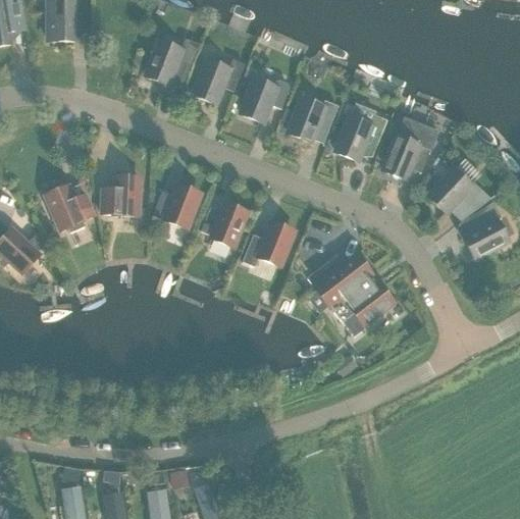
[(11,1),(11,0),(0,0),(0,45),(12,44),(10,31),(22,29),(17,0),(11,1)]
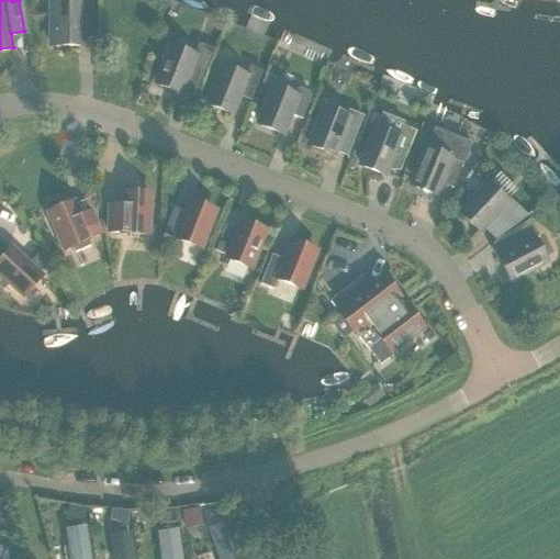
[(80,1),(80,0),(53,0),(53,44),(80,44),(80,32),(94,32),(94,1),(80,1)]
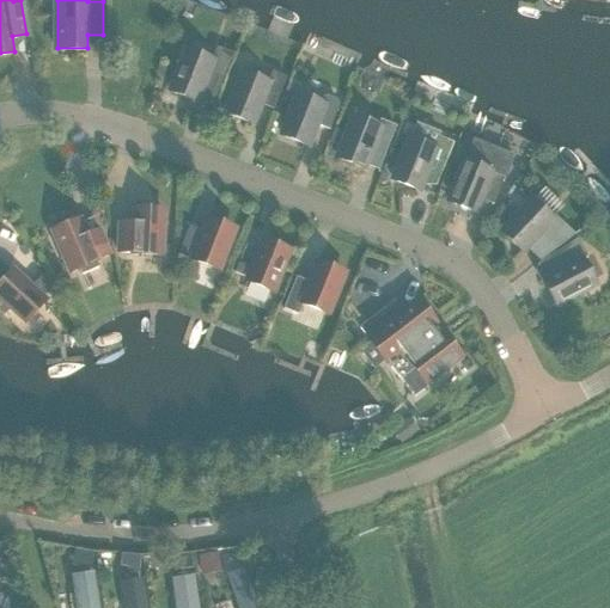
[(213,59),(188,48),(172,88),(197,99),(203,84),(219,90),(232,57),(217,50),(213,59)]
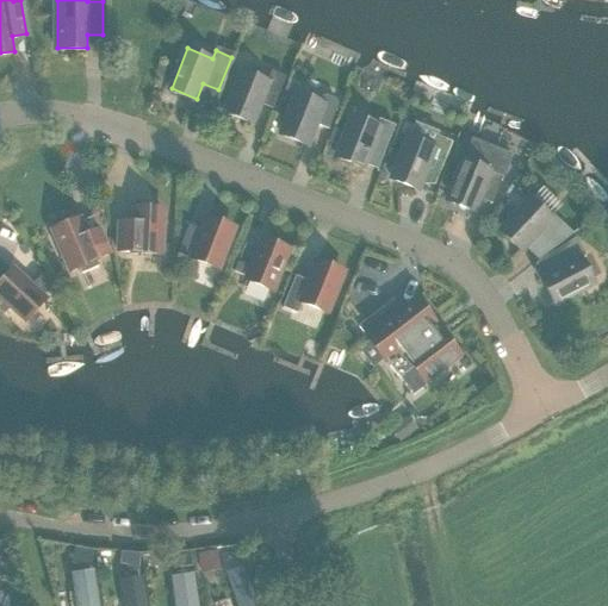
[(274,106),(286,75),(273,69),(268,80),(243,70),(227,111),(253,120),(260,101),(274,106)]
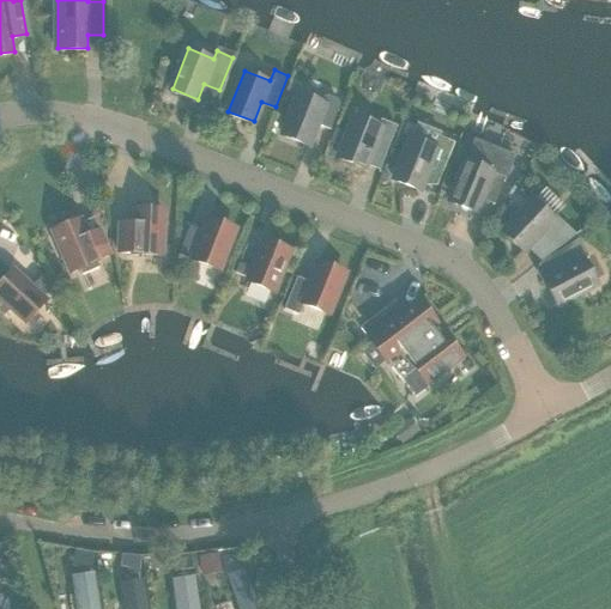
[(321,102),(300,93),(284,134),(309,144),(318,122),(332,128),(342,103),(339,98),(330,93),(324,96),(321,102)]
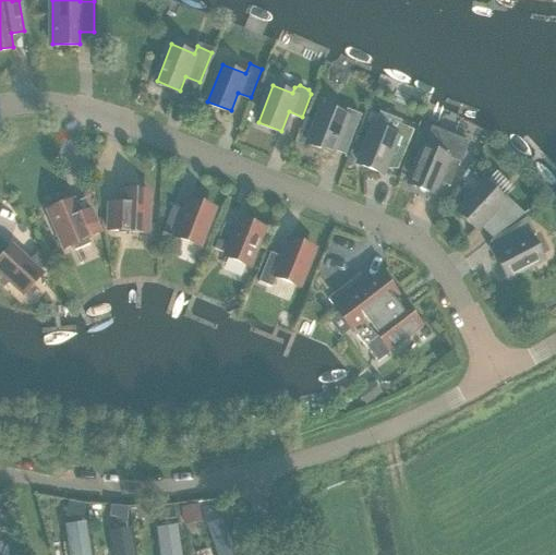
[(346,113),(324,105),(309,142),(333,151),(338,136),(350,142),(362,113),(348,108),(346,113)]
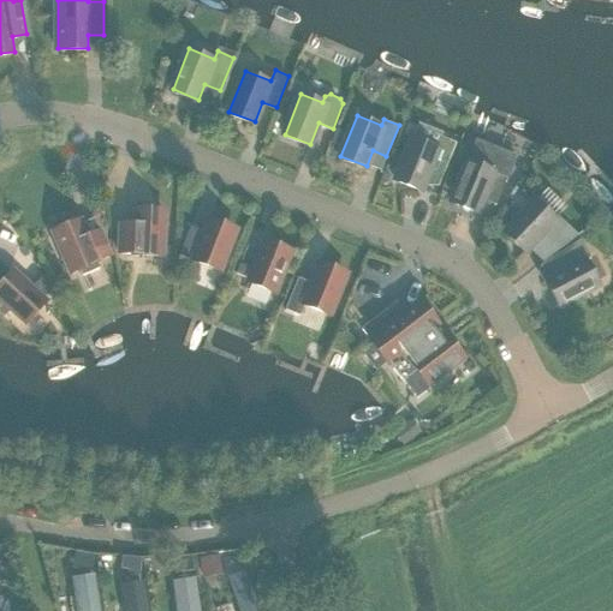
[(444,173),(457,141),(442,135),(439,144),(422,137),(421,141),(412,138),(397,179),(422,189),(430,168),(444,173)]
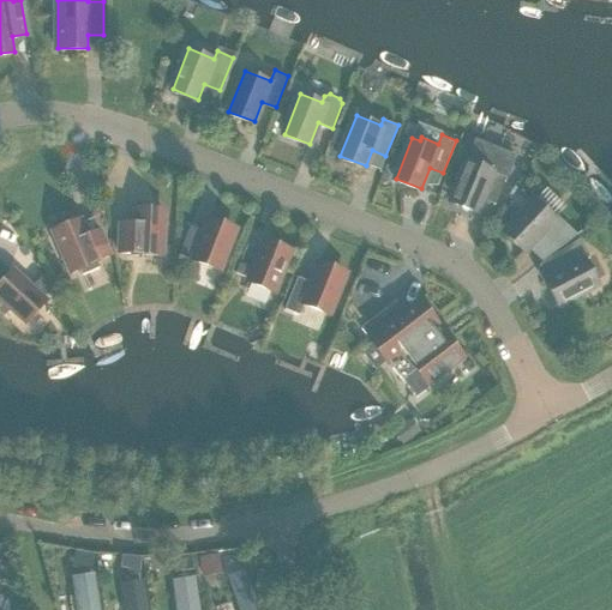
[(493,170),(468,159),(451,200),(477,210),(483,198),(496,203),(509,171),(495,165),(493,170)]
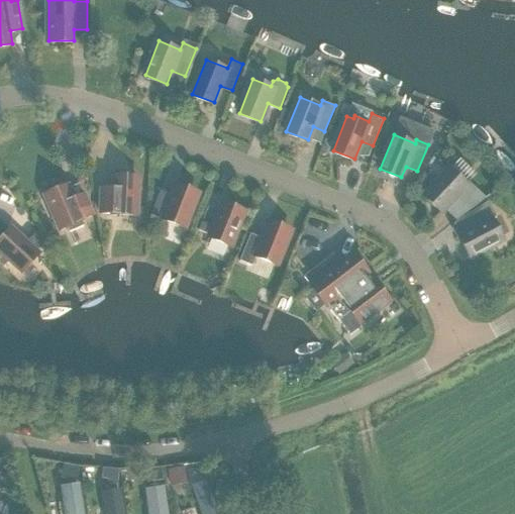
[(467,183),(450,168),(425,194),(442,210),(450,201),(459,210),(480,190),(470,180),(467,183)]
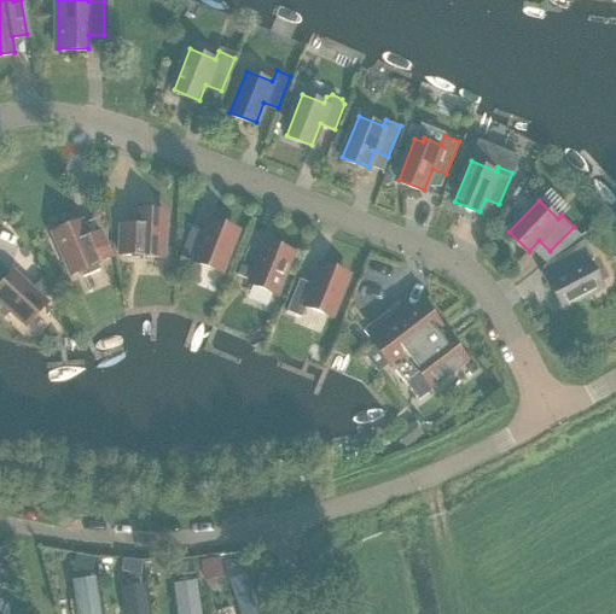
[(117,253),(167,255),(168,205),(139,204),(139,218),(118,218),(117,253)]
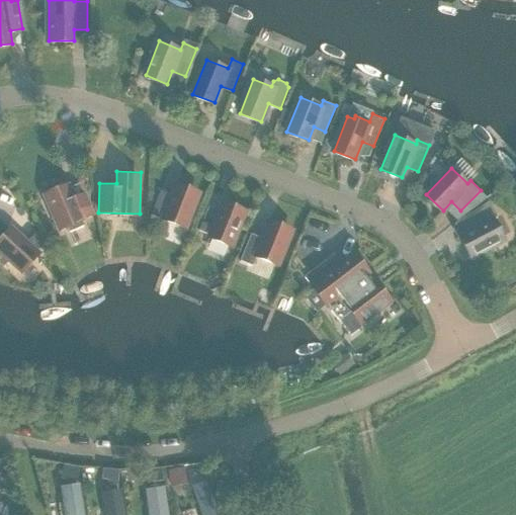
[(72,183),(70,179),(43,192),(60,229),(68,225),(71,231),(84,225),(82,219),(94,213),(80,180),(72,183)]
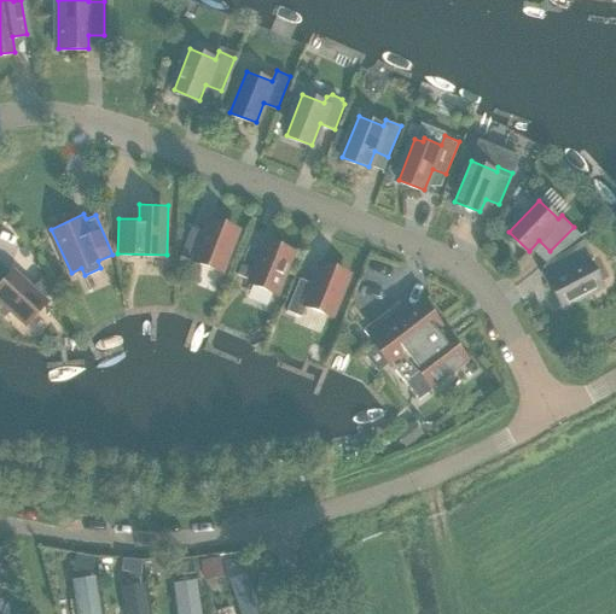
[(224,269),(240,226),(209,214),(203,227),(193,223),(181,253),(224,269)]
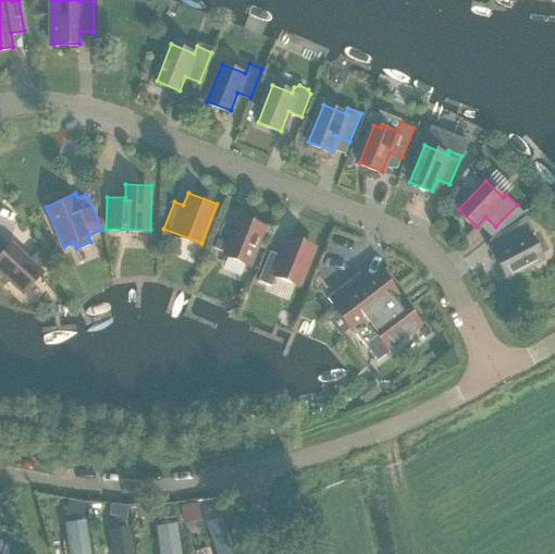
[(250,263),(267,223),(239,212),(229,239),(218,236),(214,244),(223,247),(222,253),(250,263)]
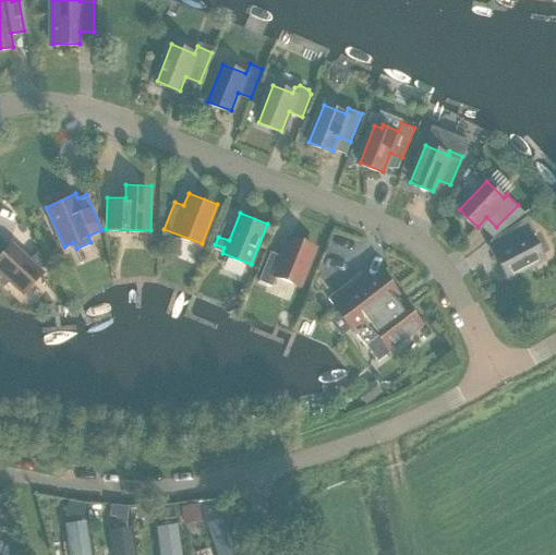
[(508,276),(543,257),(532,236),(536,232),(529,219),(498,236),(506,249),(496,254),(508,276)]
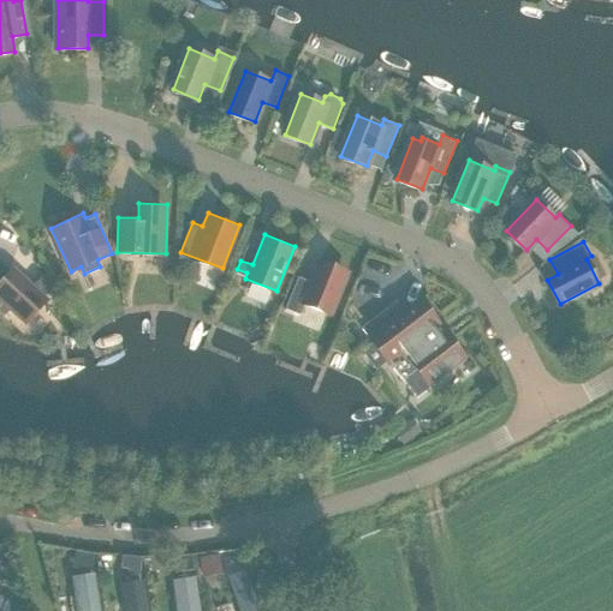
[(334,315),(353,268),(320,255),(310,279),(301,275),(286,306),(301,312),(305,303),(334,315)]
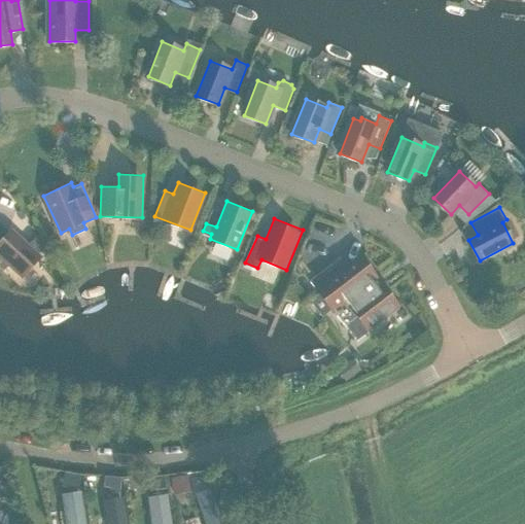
[(27,246),(11,232),(0,244),(0,252),(23,275),(39,257),(37,255),(45,246),(36,237),(27,246)]
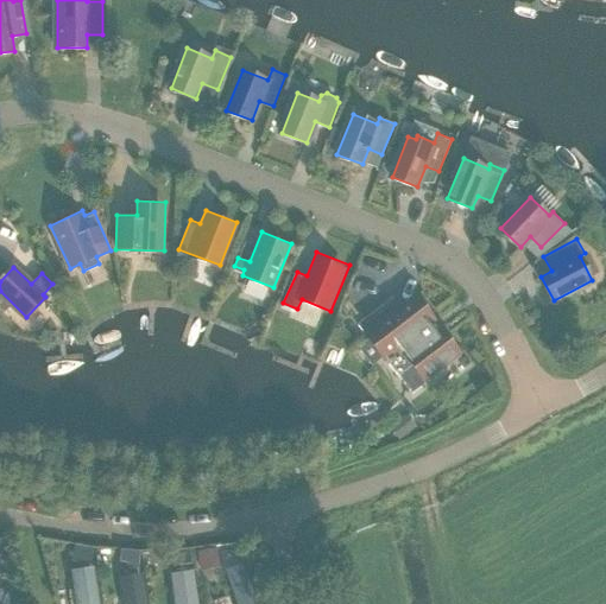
[(399,303),(395,297),(359,323),(368,335),(358,343),(373,362),(383,355),(384,357),(385,356),(412,388),(461,350),(446,329),(440,334),(429,320),(436,315),(416,290),(399,303)]
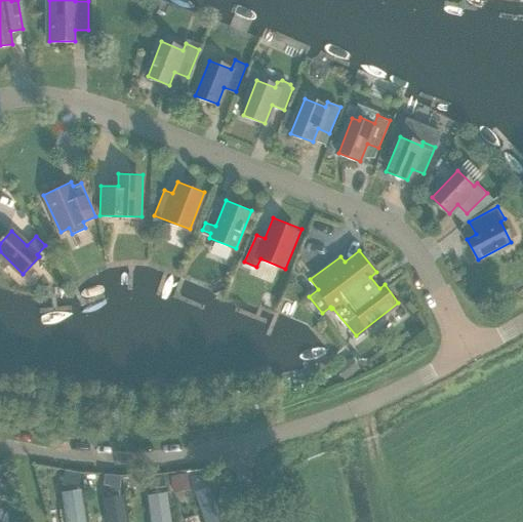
[(8,462),(0,460),(0,492),(7,493),(8,462)]
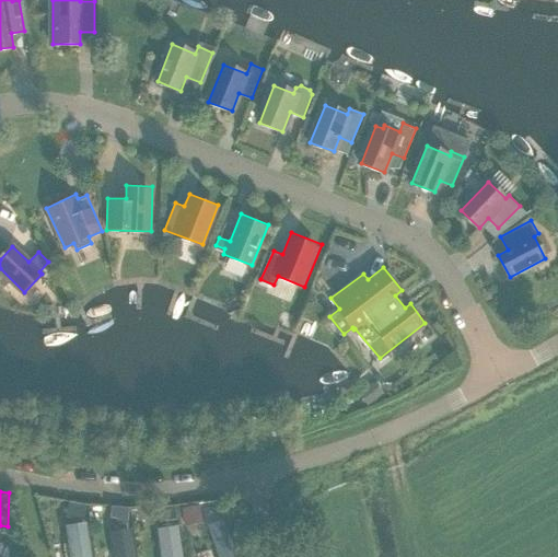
[(85,515),(90,501),(73,497),(70,511),(85,515)]
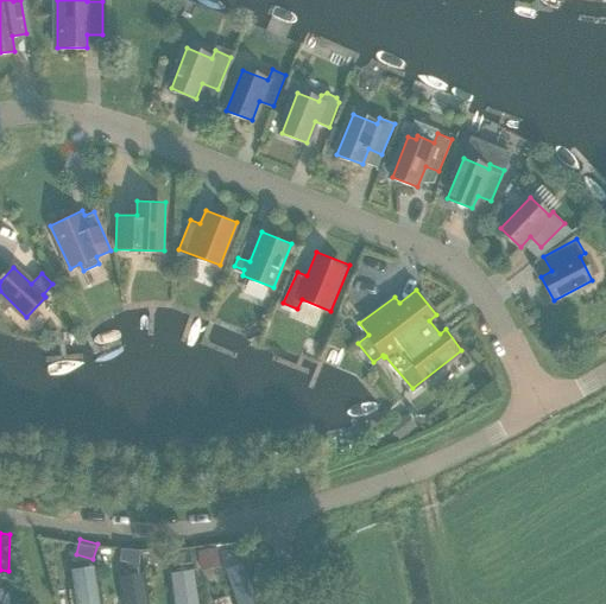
[(202,545),(203,565),(222,564),(222,544),(202,545)]
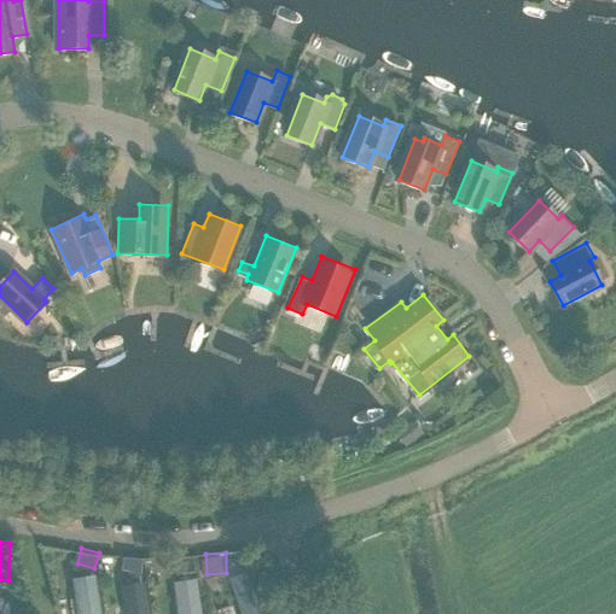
[(126,554),(126,571),(147,571),(147,554),(126,554)]
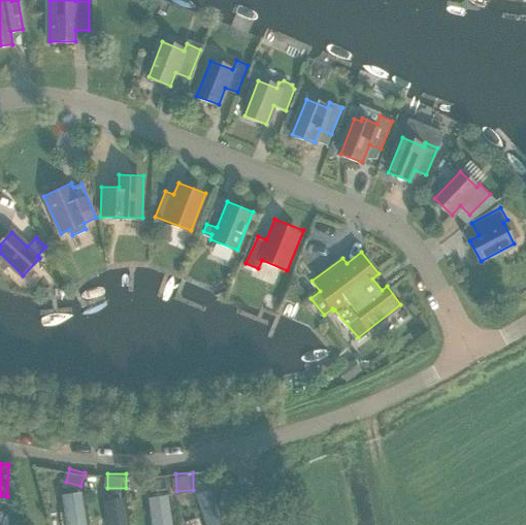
[(69,524),(91,524),(86,489),(64,492),(69,524)]
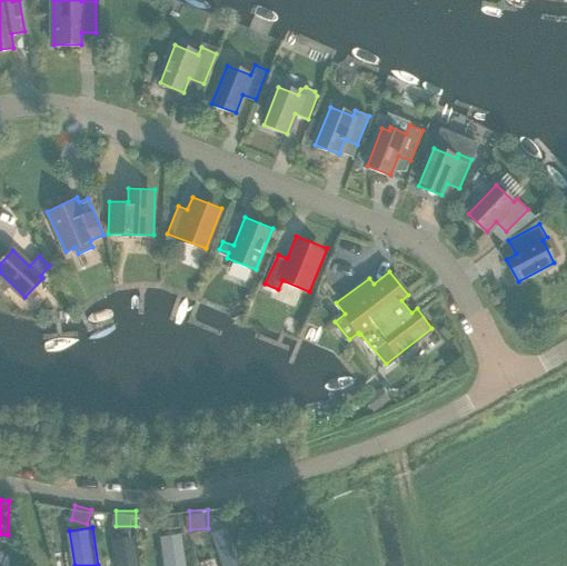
[(119,565),(142,565),(136,532),(113,536),(119,565)]
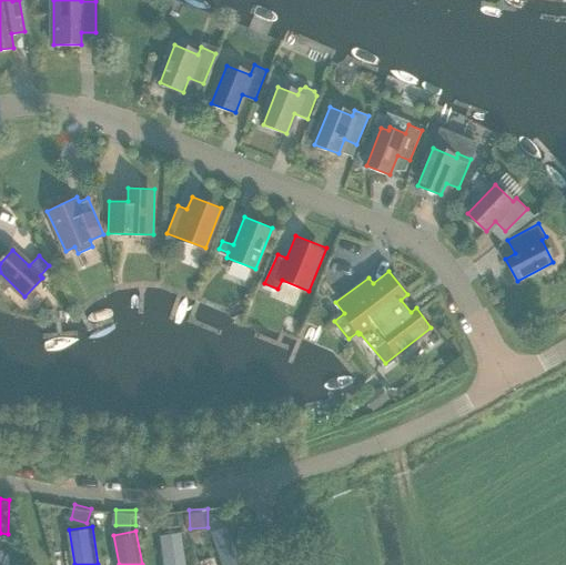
[(164,532),(165,564),(188,564),(187,531),(164,532)]
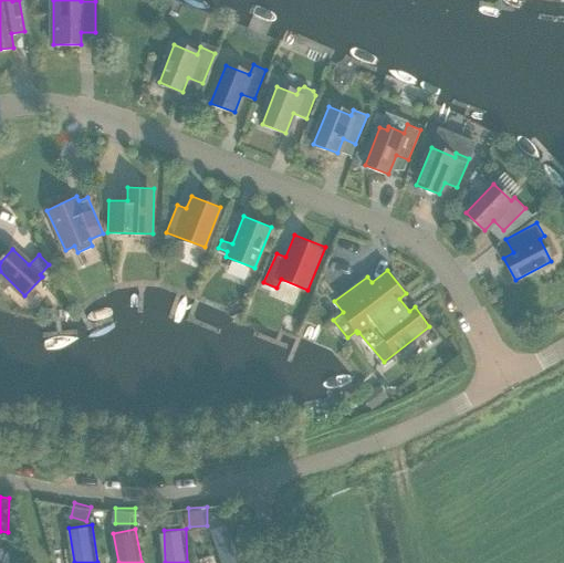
[(246,562),(236,530),(222,534),(231,562),(246,562)]
